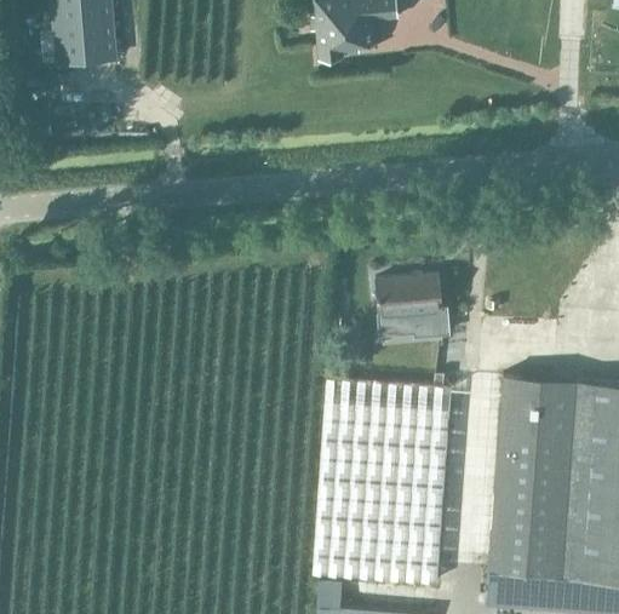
[(50,0),(56,66),(115,61),(109,0),(50,0)]
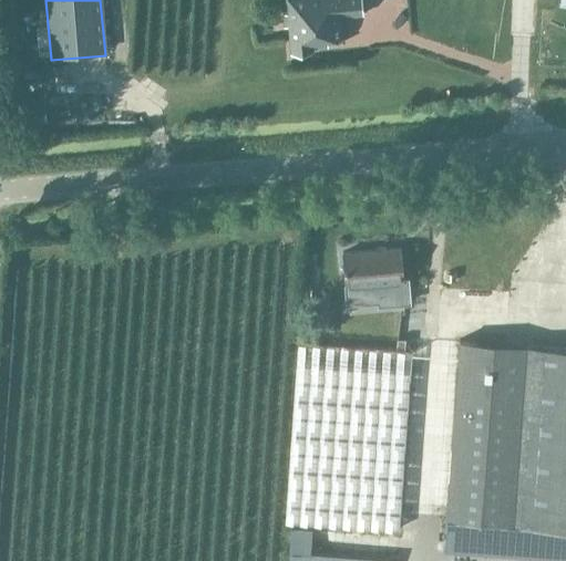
[(328,50),(328,44),(343,43),(341,21),(363,19),(361,0),(285,0),(291,58),(314,55),(312,52),(328,50)]
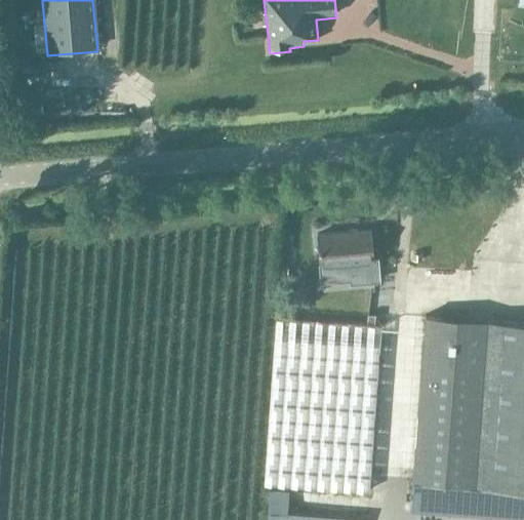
[(370,234),(317,239),(321,287),(350,284),(351,287),(378,285),(376,263),(372,264),(370,234)]
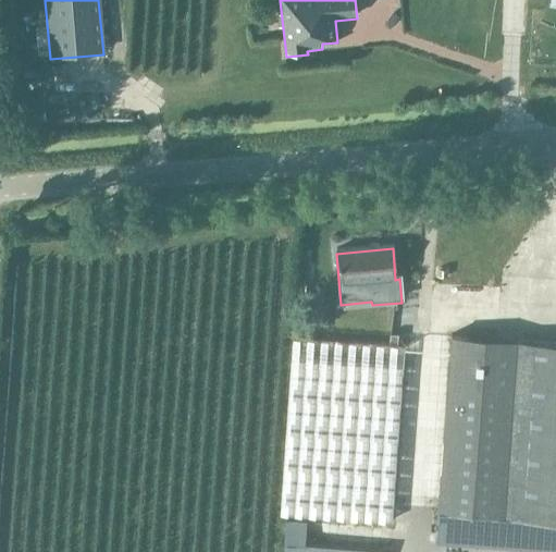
[(531,265),(530,292),(541,292),(542,265),(531,265)]
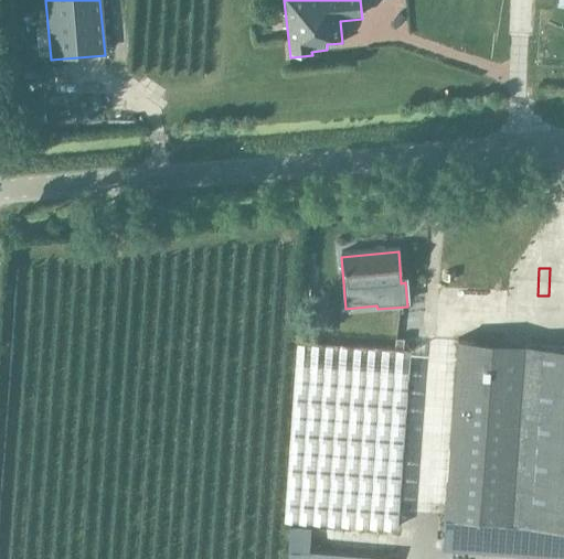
[(563,351),(458,344),(445,522),(563,530),(563,351)]
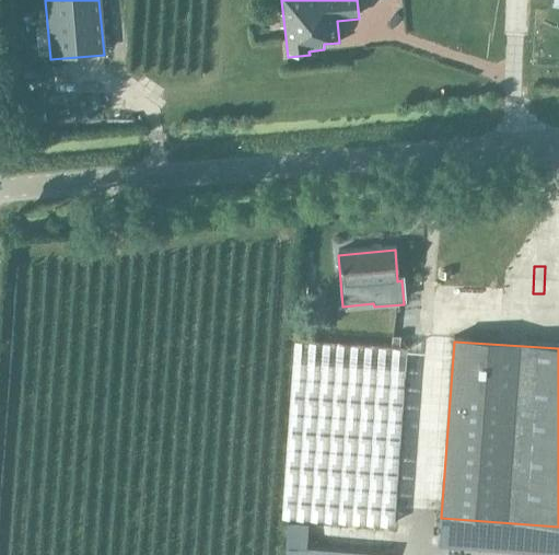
[(281,520),(395,528),(407,350),(293,343),(281,520)]
